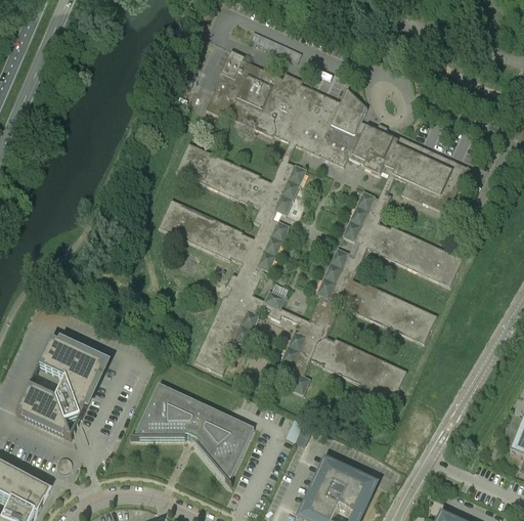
[(291,60),(298,63),(302,54),(254,32),(249,42),(252,43),(291,60)]
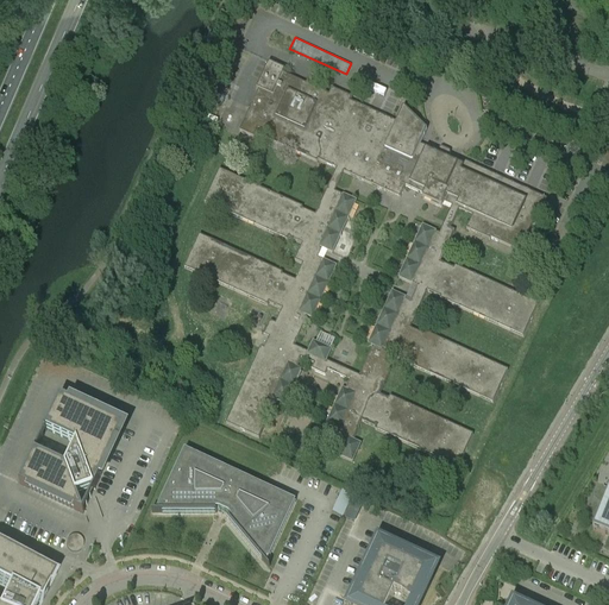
[(420,142),(427,127),(405,105),(403,105),(396,119),(394,118),(351,98),(352,94),(332,84),(330,90),(283,70),(284,67),(269,58),(257,84),(258,86),(239,127),(253,134),(258,125),(268,130),(265,134),(316,158),(318,157),(337,165),(315,212),(302,206),(302,205),(219,166),(205,200),(288,237),(289,234),(302,240),(295,257),(303,260),(295,277),(282,271),(283,270),(200,232),(184,265),(268,302),(269,300),(282,307),(276,321),(270,319),(264,332),(270,334),(264,346),(261,345),(226,421),(259,436),(276,398),(286,403),(301,367),(296,365),(301,355),(314,361),(312,367),(325,373),(327,367),(350,378),(345,388),(343,386),(319,439),(341,449),(339,454),(352,460),(360,442),(353,439),(362,418),(376,426),(375,427),(458,465),(473,432),(390,394),(389,396),(380,392),(397,354),(410,361),(410,363),(494,401),(508,367),(425,329),(424,332),(410,326),(427,289),(441,295),(440,296),(523,334),(539,301),(456,263),(454,266),(440,259),(454,228),(451,226),(459,207),(472,213),(466,226),(490,237),(491,235),(520,249),(533,220),(535,221),(547,196),(460,157),(459,159),(449,155),(450,150),(450,149),(441,145),(440,145),(438,150),(420,142)]
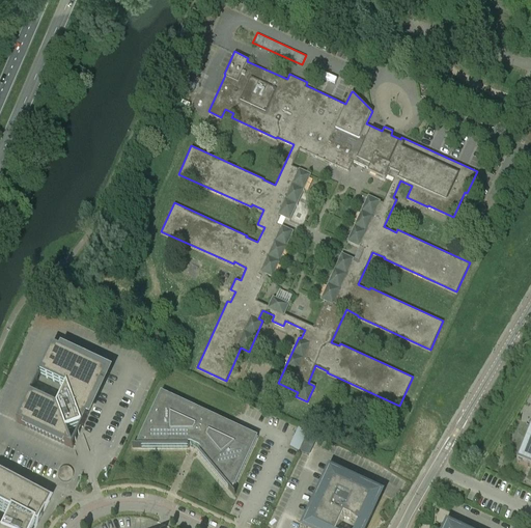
[(31,392),(30,391),(17,420),(73,446),(108,370),(52,344),(38,373),(39,374),(40,373),(66,386),(57,405),(31,393),(31,392)]
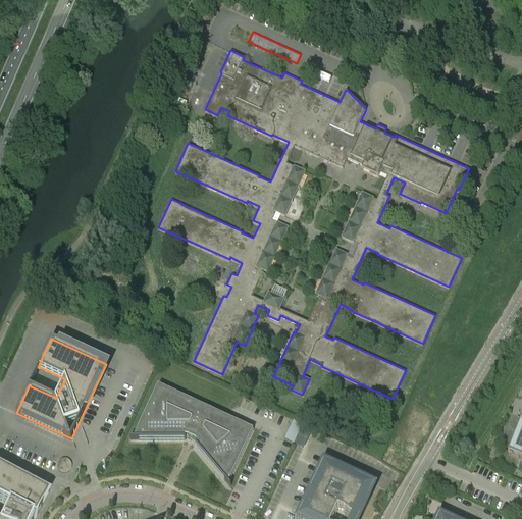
[(188,434),(188,435),(196,438),(198,440),(196,443),(195,442),(195,443),(196,444),(195,444),(223,477),(230,484),(228,481),(252,428),(158,385),(134,437),(129,437),(129,438),(140,438),(184,438),(186,438),(186,437),(185,437),(185,434),(188,434)]
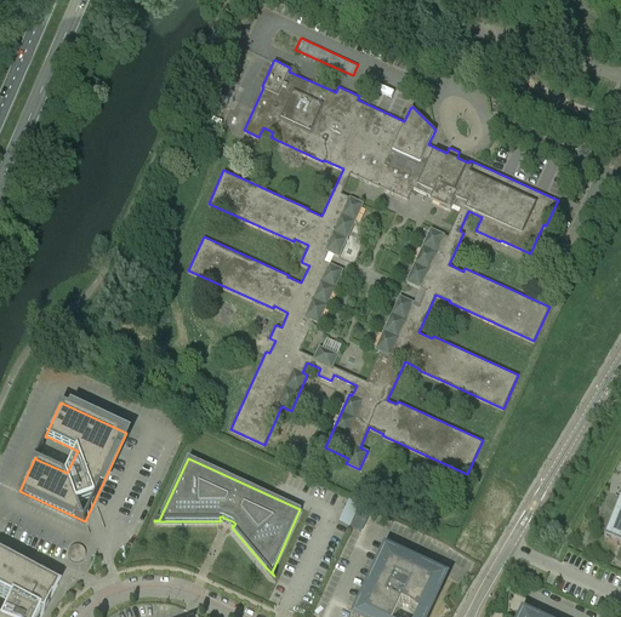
[(620,496),(604,537),(620,543),(620,496)]
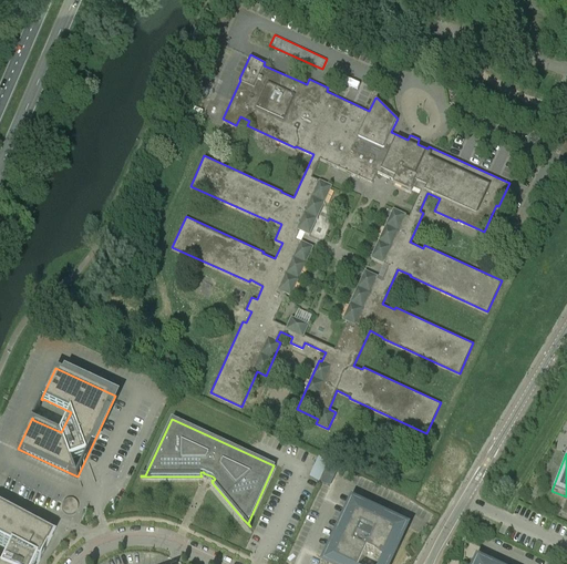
[(62,502),(62,503),(61,504),(61,506),(62,506),(62,508),(62,509),(63,510),(64,511),(65,512),(66,512),(68,513),(69,513),(70,513),(71,513),(72,512),(74,512),(74,511),(75,510),(78,506),(78,504),(78,503),(76,502),(76,501),(75,500),(74,499),(73,498),(72,498),(71,496),(69,496),(68,496),(66,498),(65,498),(64,499),(63,500),(62,501),(62,502)]
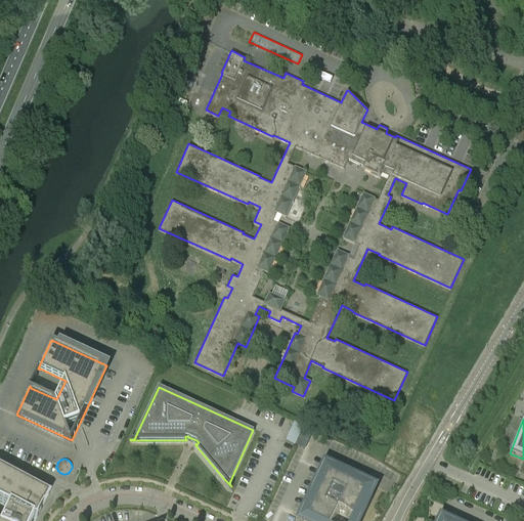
[(304,519),(303,520),(305,520),(333,520),(340,508),(345,511),(357,520),(356,520),(357,520),(360,518),(362,514),(364,510),(365,507),(368,501),(369,497),(370,492),(370,491),(369,492),(367,491),(370,485),(372,484),(329,465),(329,466),(326,472),(323,471),(323,470),(303,513),(304,513),(304,512),(307,514),(304,519)]
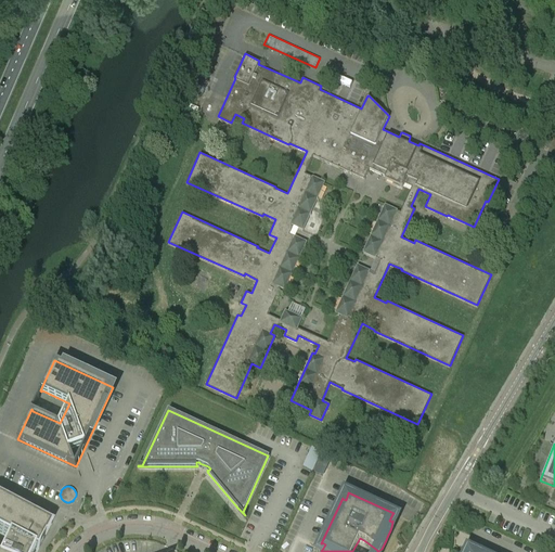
[(0,530),(8,535),(0,551),(27,551),(30,547),(37,550),(50,525),(0,498),(0,530)]
